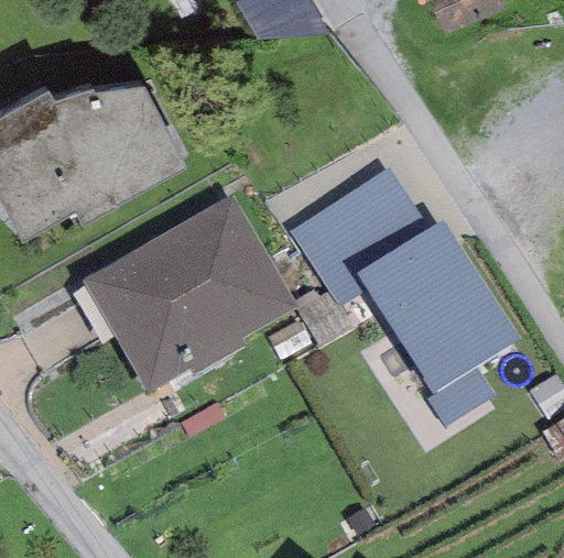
[(332,24),(317,0),(240,0),(259,28),(332,24)]
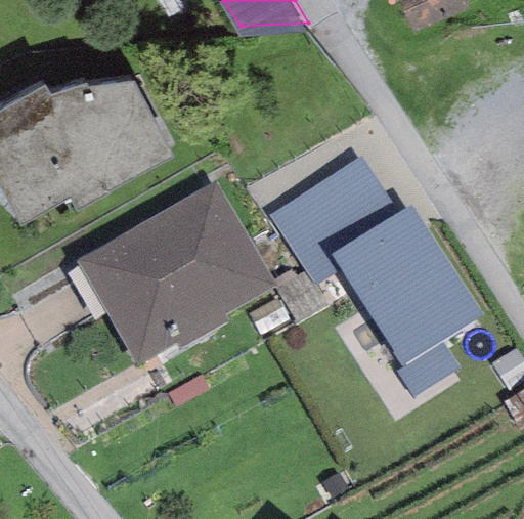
[(405,0),(415,19),(456,0),(405,0)]
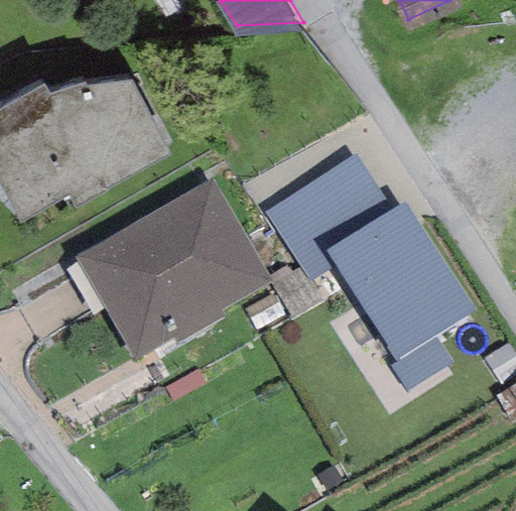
[(42,59),(0,83),(0,157),(26,213),(170,133),(130,58),(86,62),(85,59),(47,71),(42,59)]
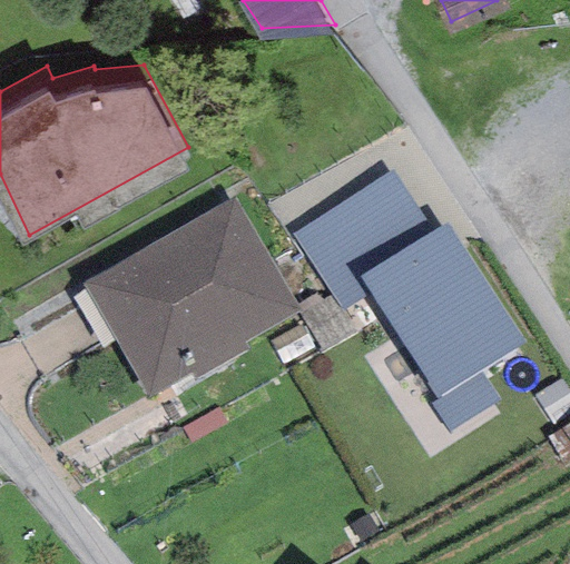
[(391,170),(293,233),(343,310),(369,294),(438,401),(433,403),(449,427),(498,396),(481,369),(522,344),(446,227),(433,236),(391,170)]
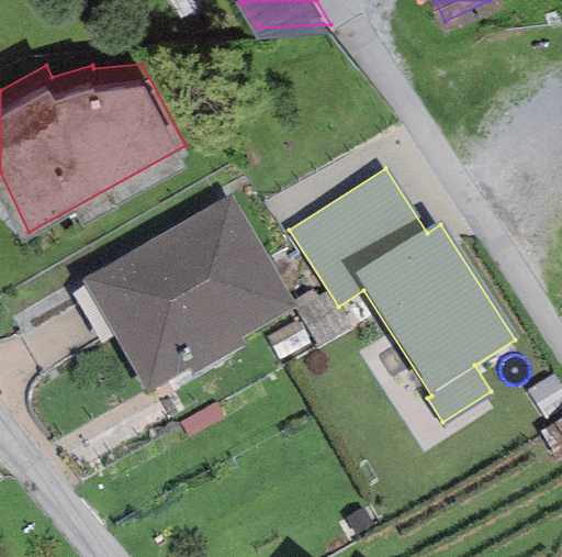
[(240,337),(295,304),(231,192),(81,280),(146,391),(190,366),(194,372),(245,344),(240,337)]
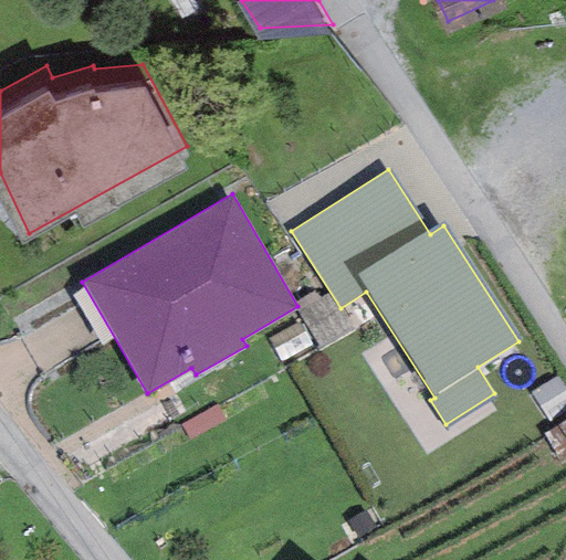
All buildings are outlined.
